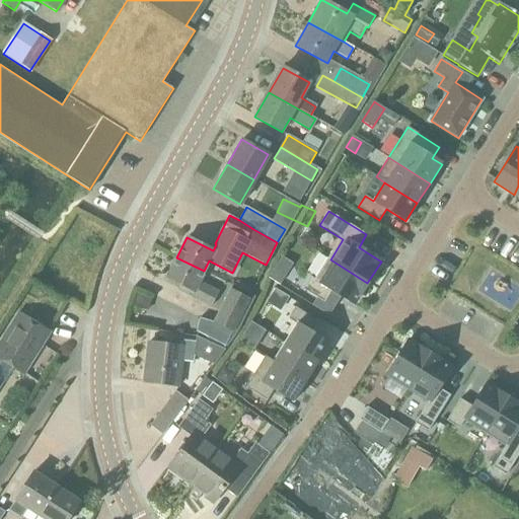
[(198,282),(204,271),(176,257),(166,277),(181,285),(178,291),(209,306),(216,291),(198,282)]
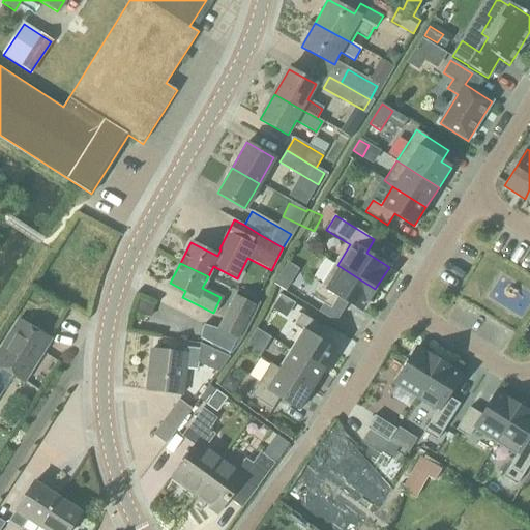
[(375,289),(337,265),(324,287),(320,284),(312,297),(334,311),(342,298),(361,311),(375,289)]
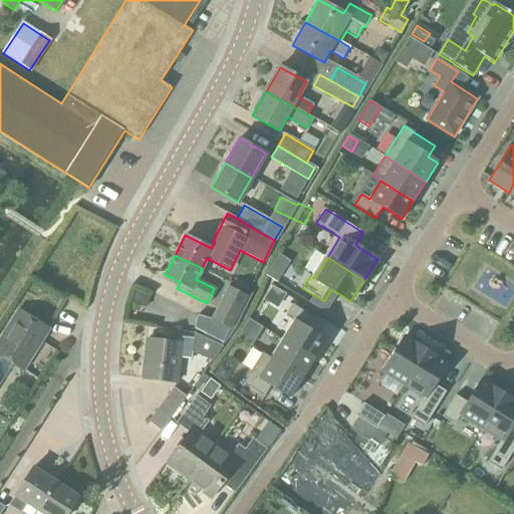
[(280,275),(271,269),(267,276),(276,282),(280,275)]
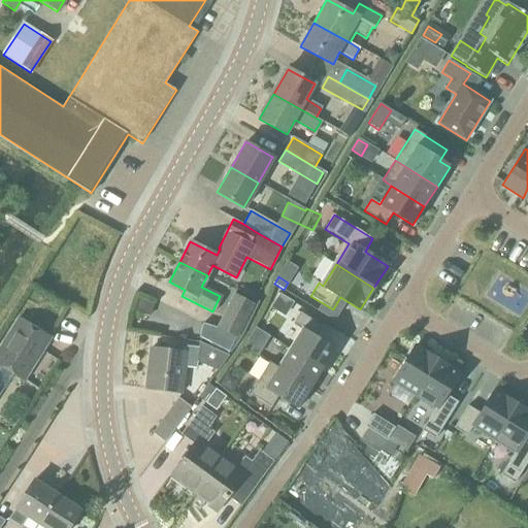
[(281,294),(272,306),(284,314),(293,301),(281,294)]
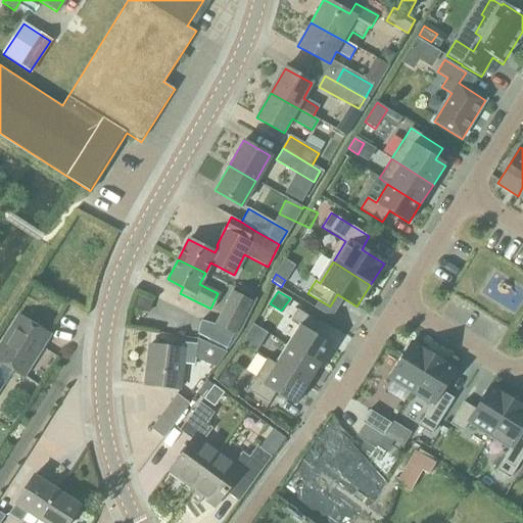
[(217,326),(207,324),(201,322),(198,335),(226,348),(249,301),(233,293),(217,326)]
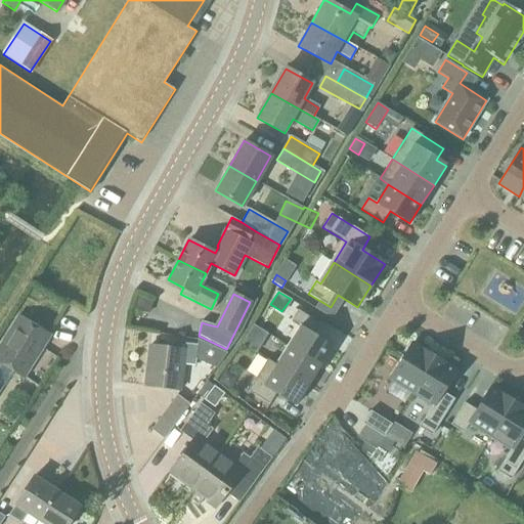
[(319,323),(299,310),(291,322),(299,328),(288,346),(320,366),(333,347),(312,335),(319,323)]
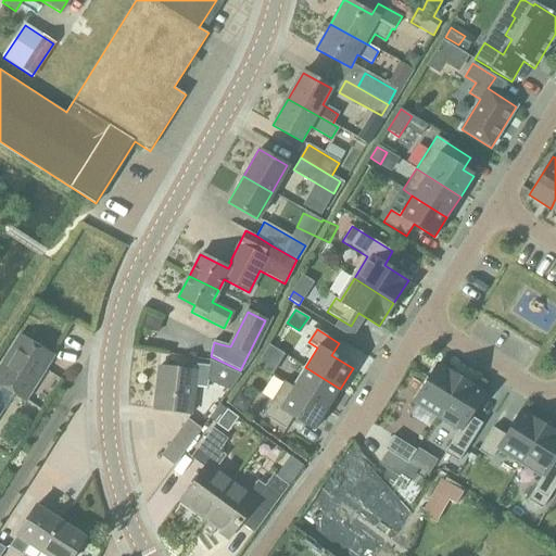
[(52,355),(39,346),(40,344),(26,335),(24,338),(20,335),(0,365),(0,383),(24,399),(52,355)]
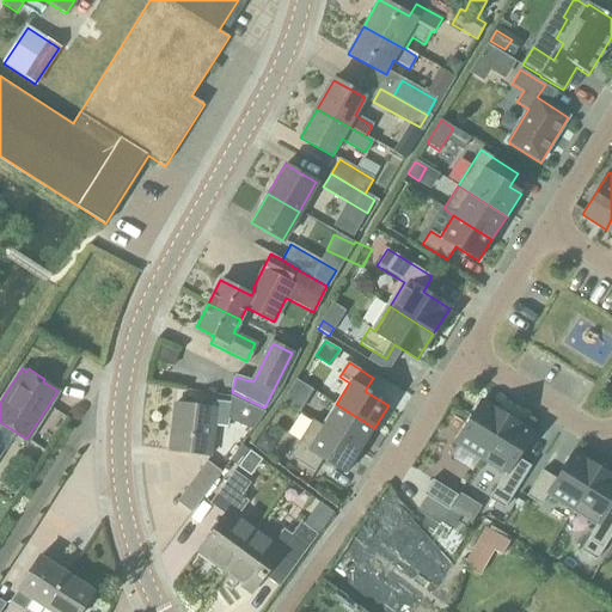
[(295,379),(282,401),(299,410),(312,389),(295,379)]
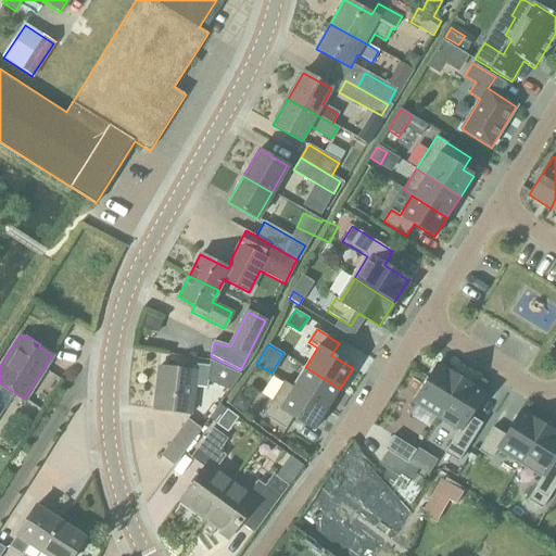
[(207,387),(210,366),(197,364),(196,371),(159,367),(154,408),(191,413),(194,386),(207,387)]
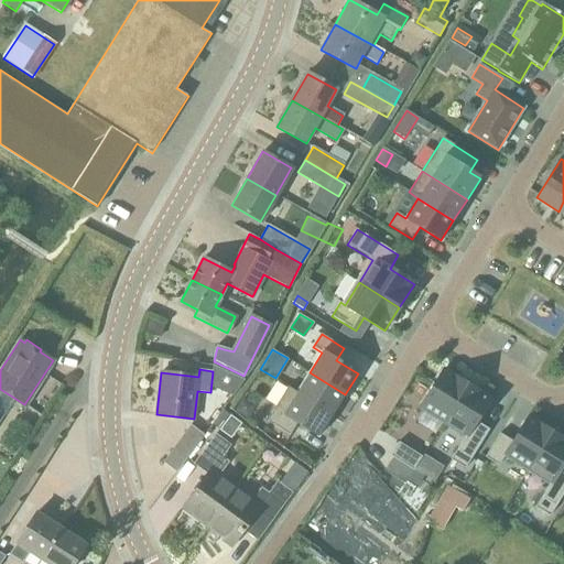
[(466,383),(443,370),(419,409),(442,423),(466,383)]
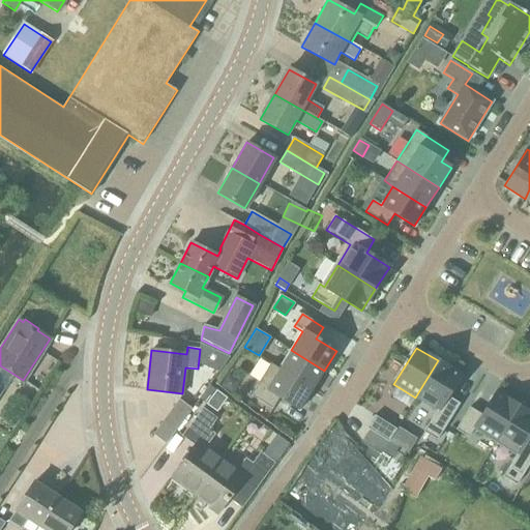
[(324,371),(291,350),(278,370),(312,390),(324,371)]
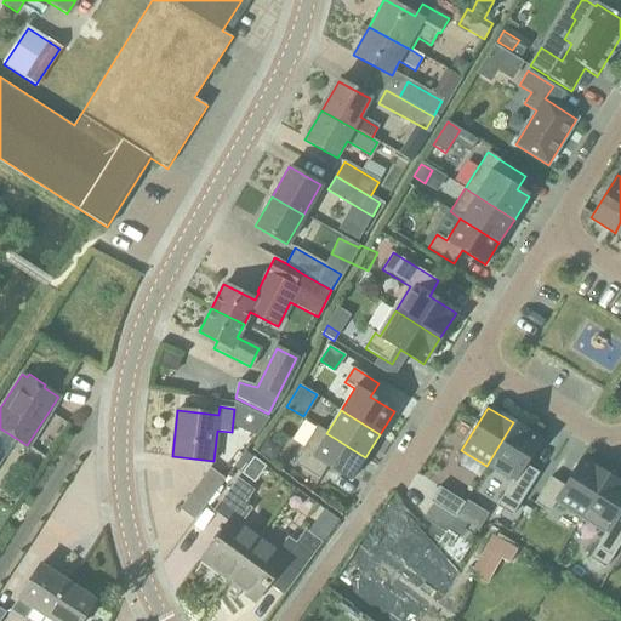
[(540,439),(513,422),(486,466),(512,482),(496,506),(511,516),(539,473),(524,465),(540,439)]
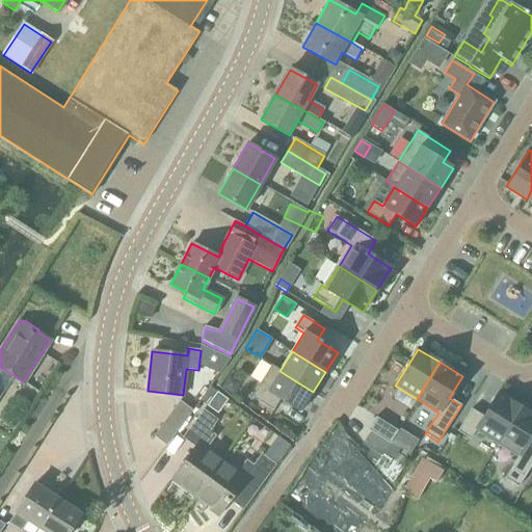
[(280,371),(271,366),(251,397),(273,410),(281,399),(300,411),(313,392),(280,371)]
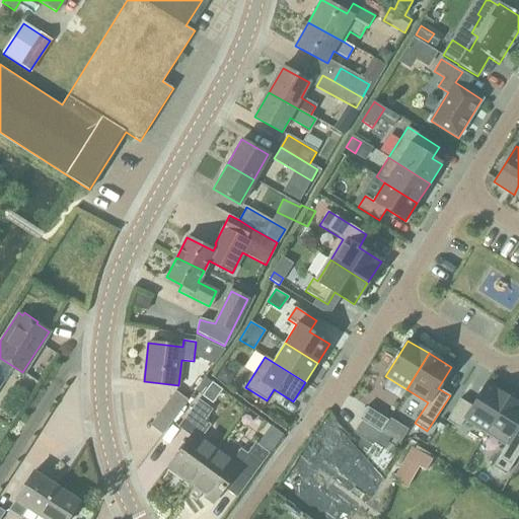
[(223,367),(217,377),(226,384),(233,374),(223,367)]
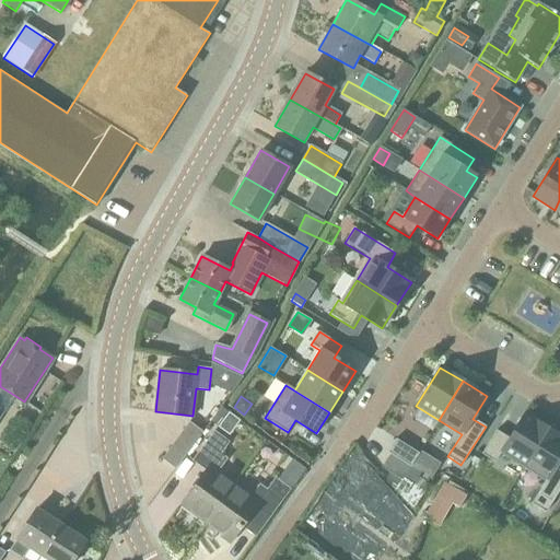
[(547,429),(524,415),(509,439),(496,431),(482,453),(496,461),(502,452),(523,466),(547,429)]
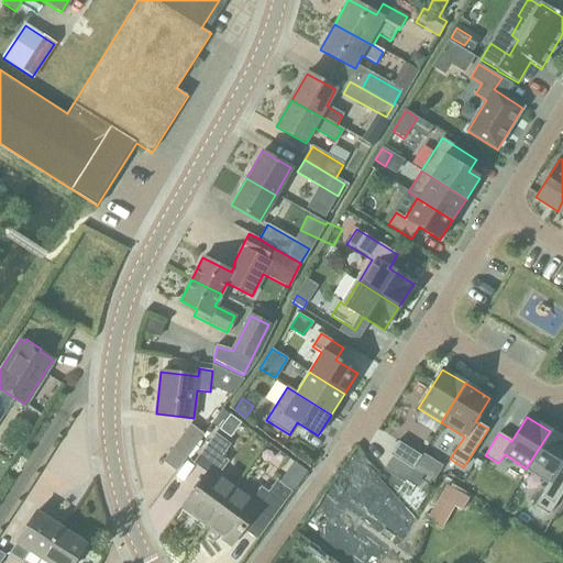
[(177,471),(203,432),(190,423),(163,461),(177,471)]
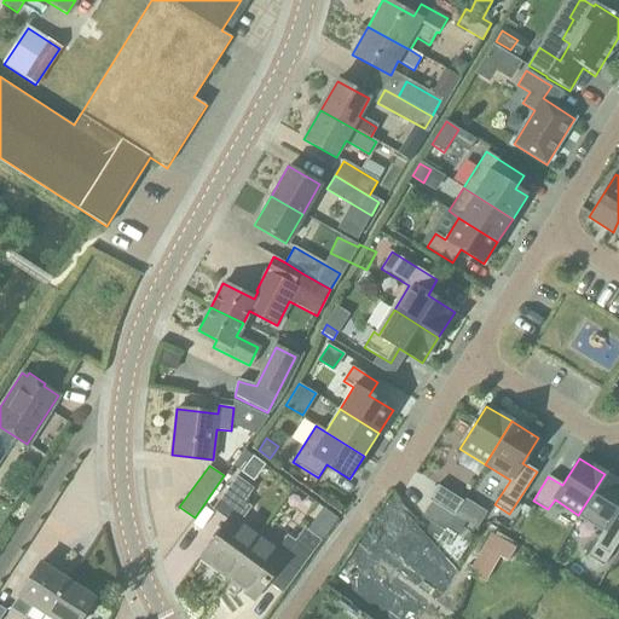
[(618,508),(618,482),(605,474),(578,515),(602,532),(586,556),(602,566),(618,539),(618,519),(614,516),(618,508)]
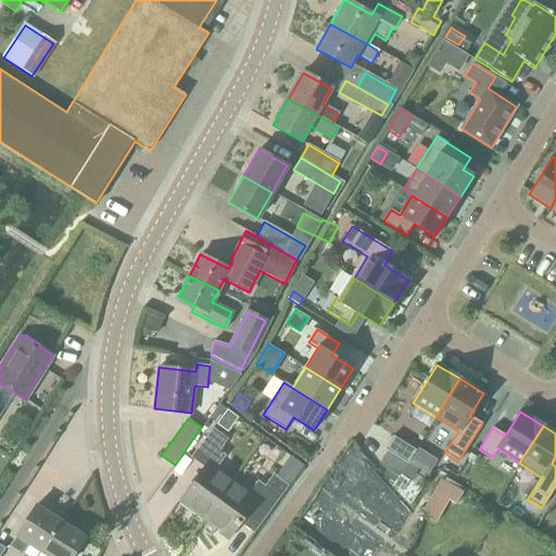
[(202,517),(229,481),(217,474),(219,470),(215,467),(225,455),(217,450),(226,439),(211,427),(189,457),(191,458),(191,457),(204,466),(184,494),(181,493),(176,500),(190,510),(191,509),(202,517)]
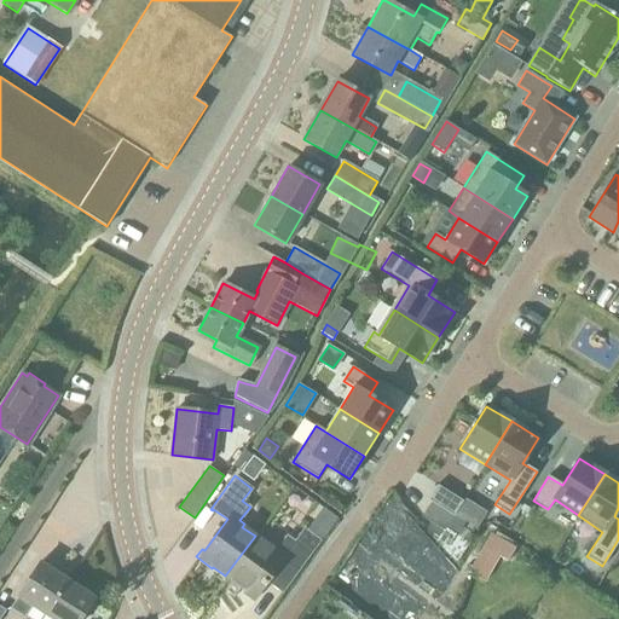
[(437,485),(428,501),(432,503),(452,516),(462,501),(437,485)]
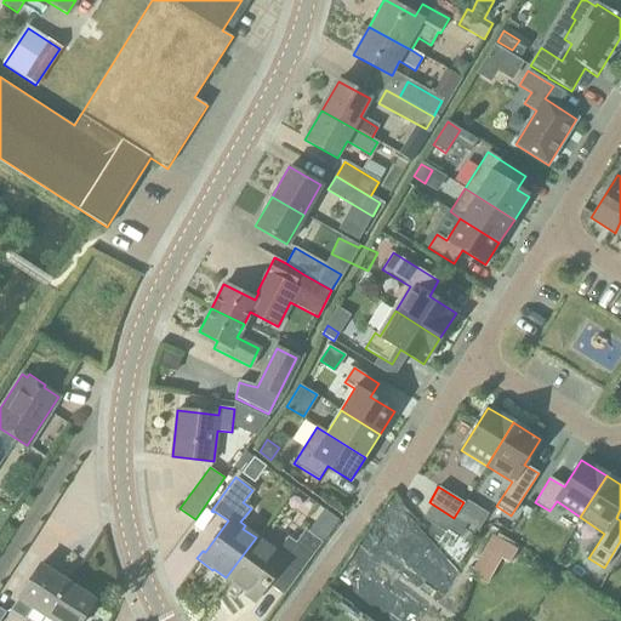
[(454,518),(433,505),(425,519),(444,533),(454,518)]
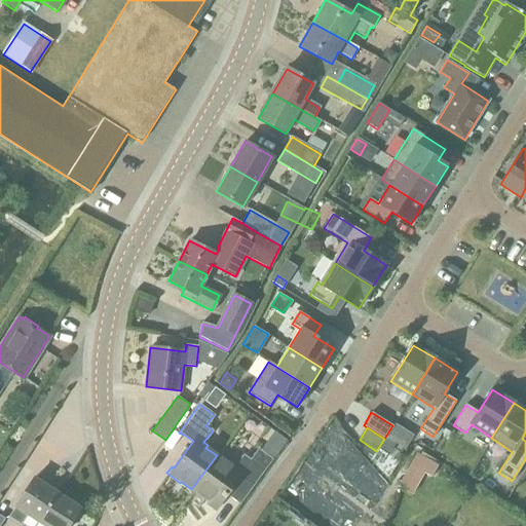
[(217,455),(191,489),(190,491),(202,499),(202,500),(214,509),(219,502),(218,501),(226,491),(239,501),(285,440),(276,434),(262,454),(256,449),(248,460),(241,455),(233,466),(228,462),(227,463),(217,455)]
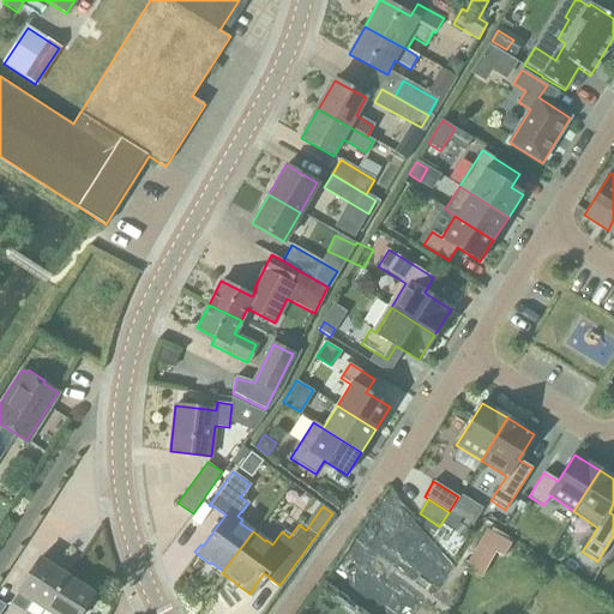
[(462,517),(451,510),(443,523),(453,530),(462,517)]
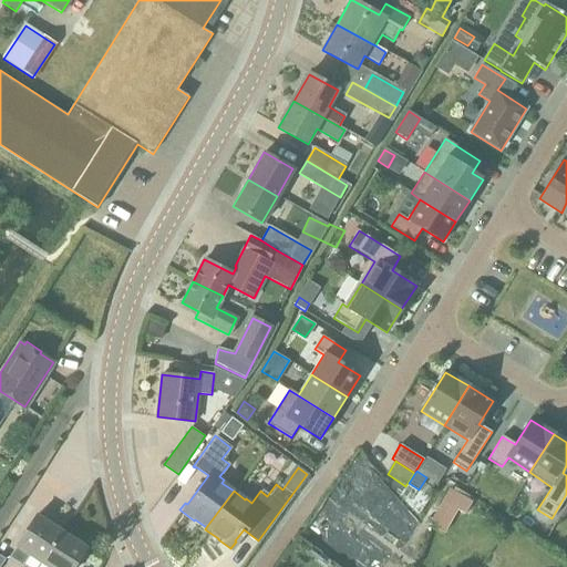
[(464,515),(471,502),(450,491),(431,524),(445,532),(456,511),(464,515)]
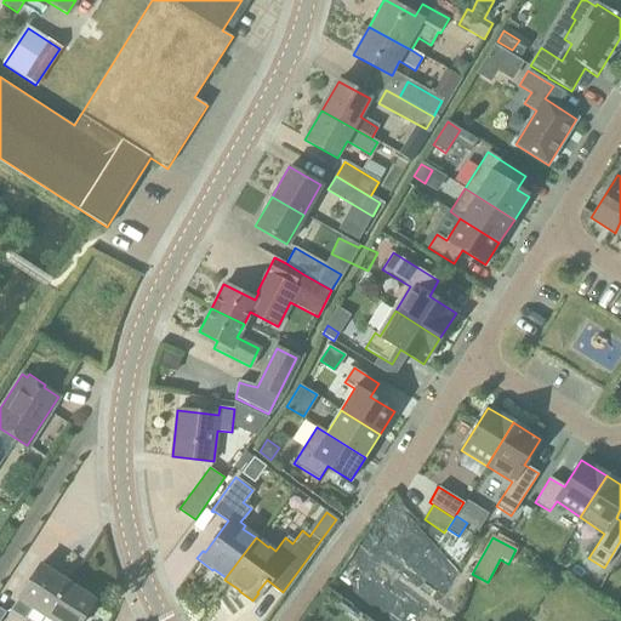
[(408,603),(402,613),(414,620),(433,620),(434,619),(423,611),(429,596),(442,604),(444,598),(449,600),(459,584),(437,559),(432,559),(429,565),(421,559),(408,581),(421,591),(415,608),(408,603)]
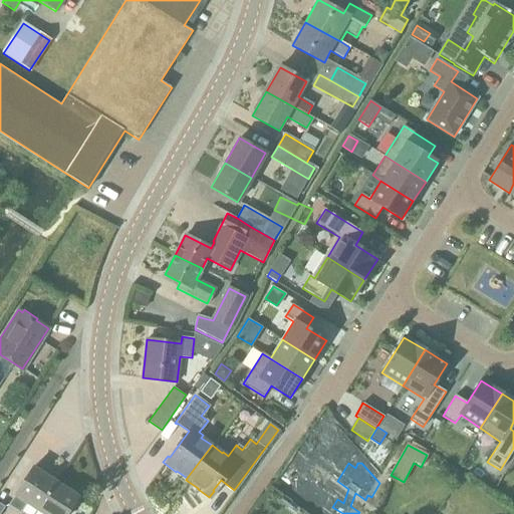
[(26,504),(36,510),(54,481),(32,467),(14,496),(9,505),(20,513),(26,504)]
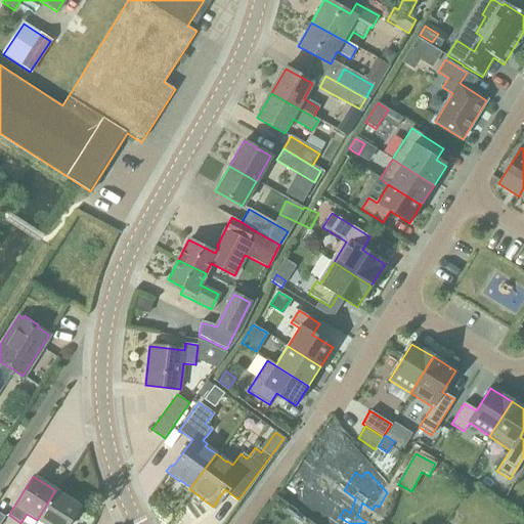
[(55,490),(37,520),(43,523),(66,523),(79,505),(55,490)]
